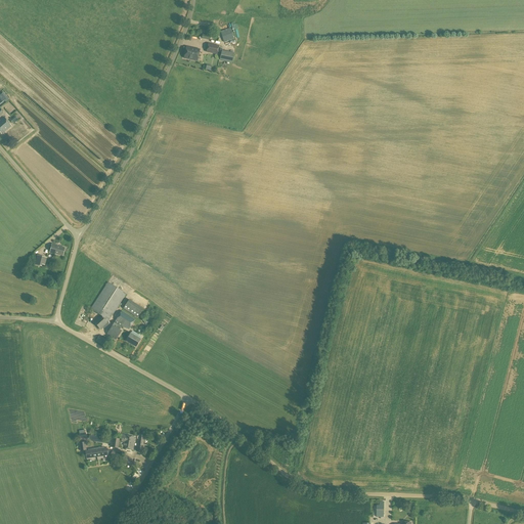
[(224,43),(234,39),(230,29),(220,32),(224,43)]
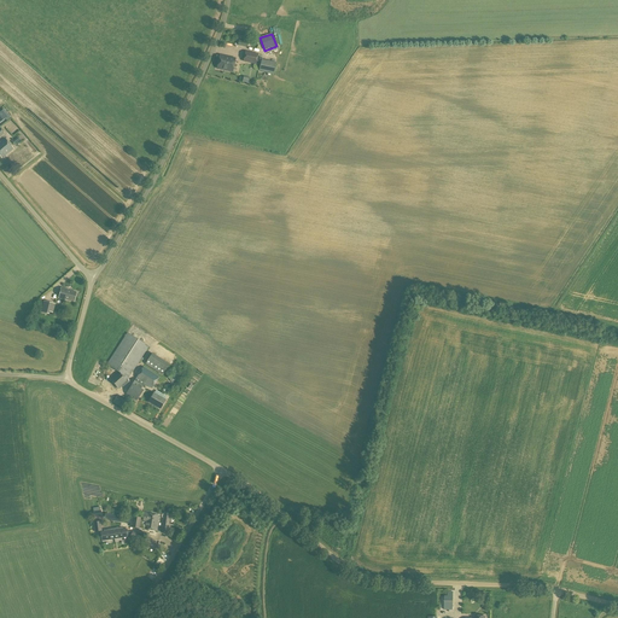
[(245,41),(245,39),(242,38),(242,41),(239,40),(238,46),(248,48),(249,42),(245,41)]
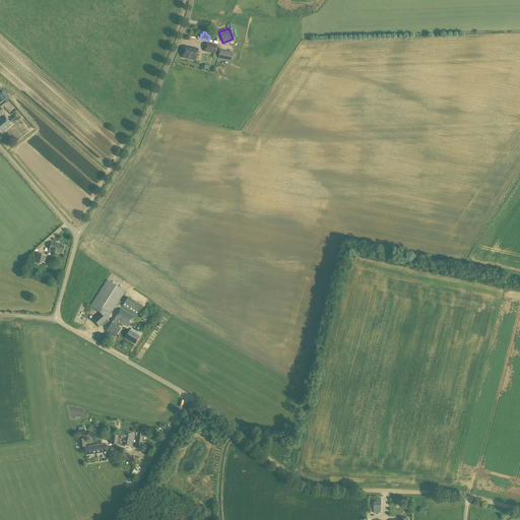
[(215,54),(217,46),(207,44),(205,51),(215,54)]
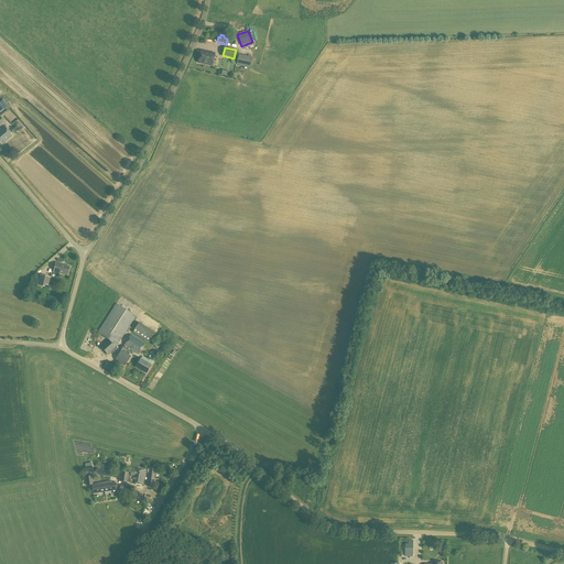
[(213,65),(215,53),(201,51),(198,63),(213,65)]
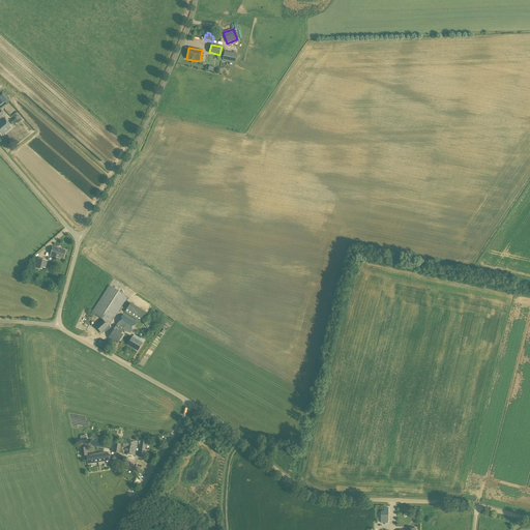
[(0,133),(2,136),(11,127),(4,119),(0,121),(0,133)]
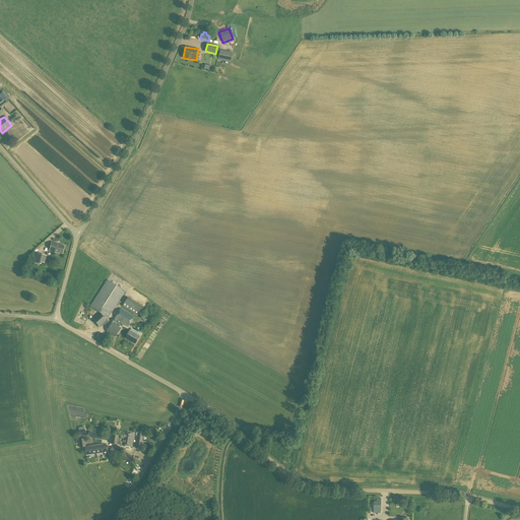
[(63,254),(64,246),(57,244),(52,242),(50,251),(55,253),(55,252),(63,254)]
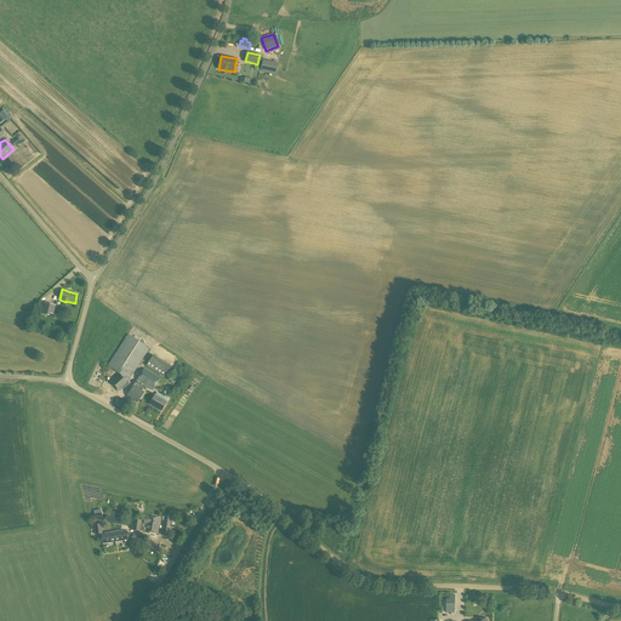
[(49,315),(52,305),(44,302),(41,314),(49,315)]
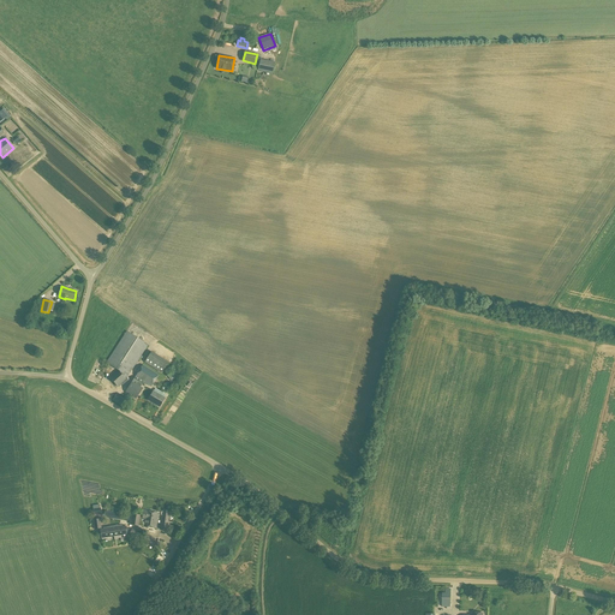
[(123,386),(129,380),(126,378),(148,345),(126,332),(107,363),(118,370),(109,377),(118,387),(118,386),(119,387),(121,384),(123,386)]
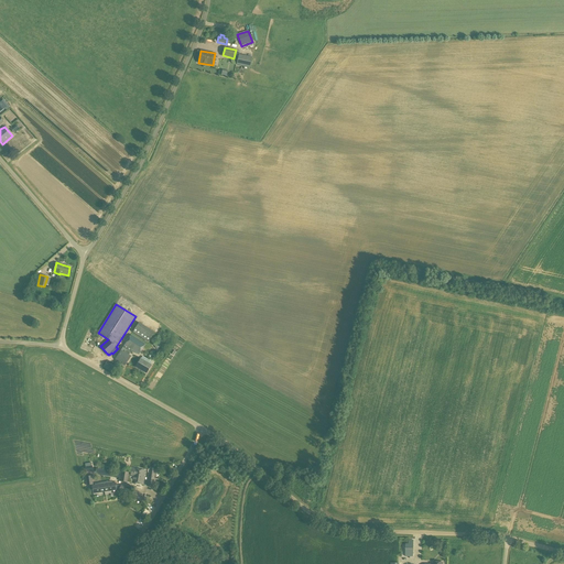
[(138,355),(145,344),(131,335),(115,359),(125,366),(130,356),(129,355),(131,350),(138,355)]
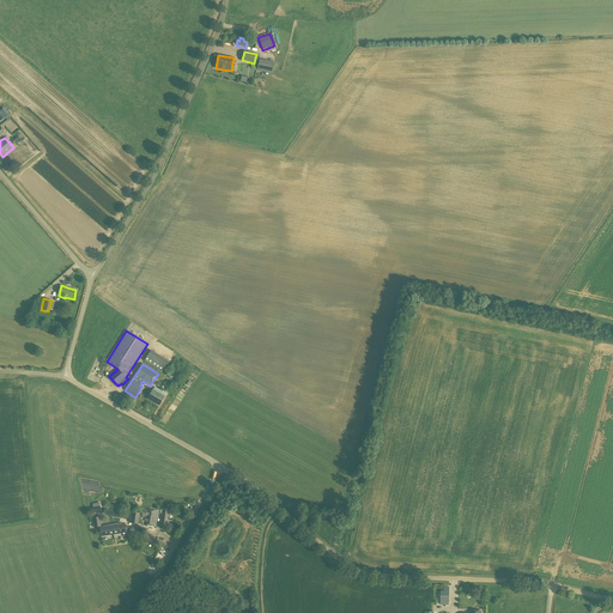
[(176,370),(173,365),(169,368),(164,370),(170,380),(175,377),(173,372),(176,370)]
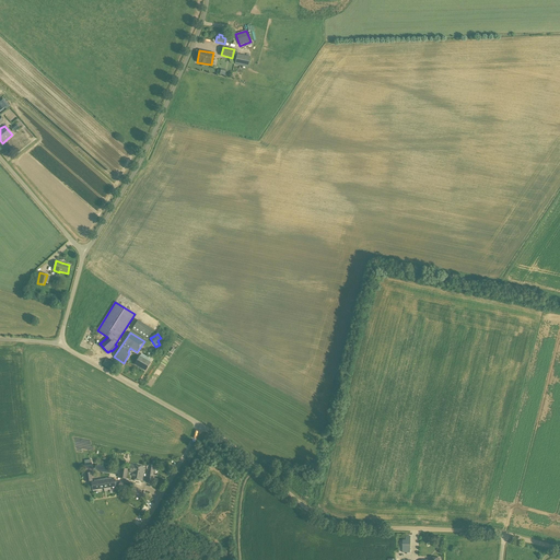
[(146,370),(150,362),(139,356),(135,364),(146,370)]
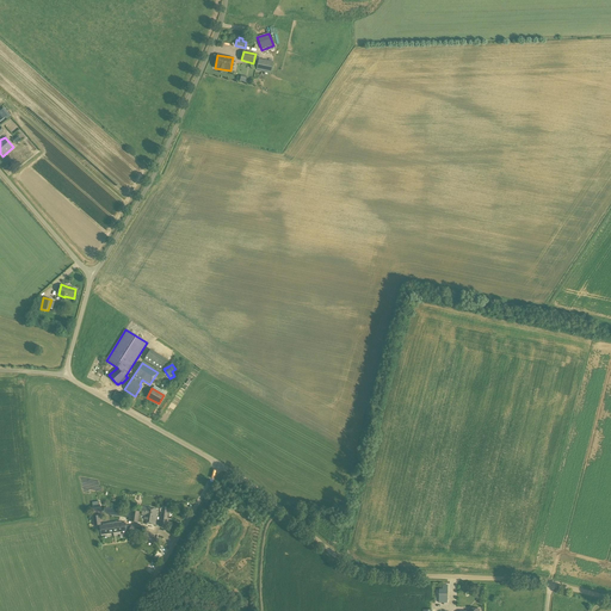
[(93,511),(100,510),(100,507),(103,507),(102,501),(92,503),(92,506),(93,511)]
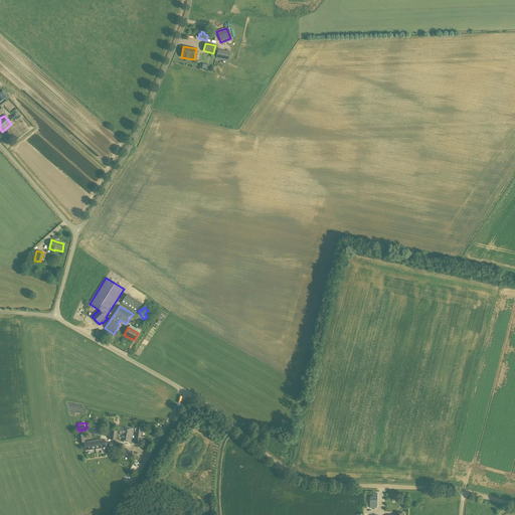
[(108,437),(109,431),(88,427),(87,434),(108,437)]
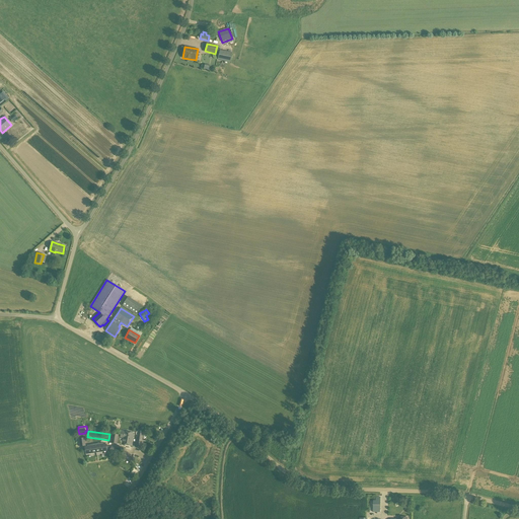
[(132,446),(134,433),(121,431),(121,433),(118,433),(118,434),(112,433),(109,442),(132,446)]
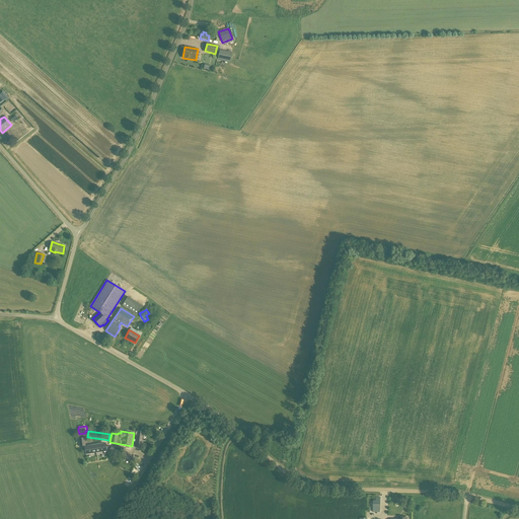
[(141,447),(143,432),(137,431),(135,446),(141,447)]
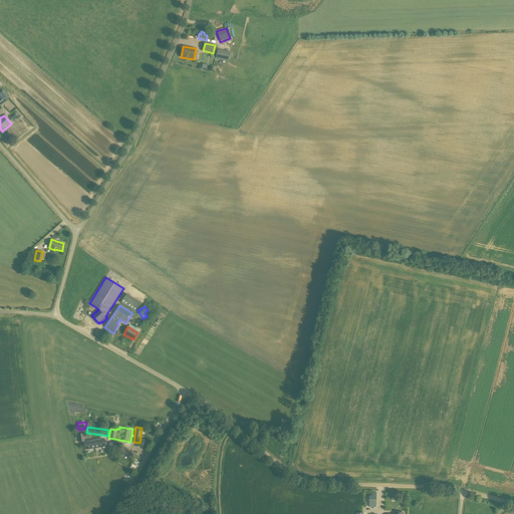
[(84,451),(105,447),(105,446),(108,447),(114,450),(116,445),(109,442),(104,442),(104,439),(101,440),(101,439),(86,441),(86,442),(83,443),(84,451)]
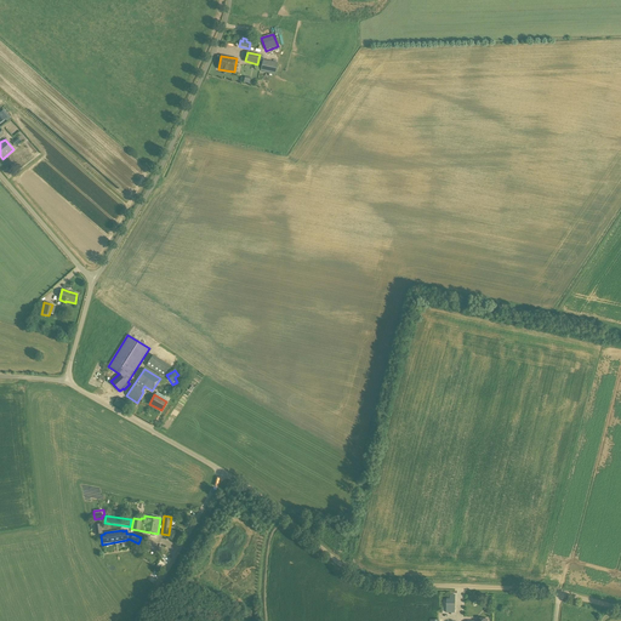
[(155,553),(159,547),(147,540),(143,546),(155,553)]
